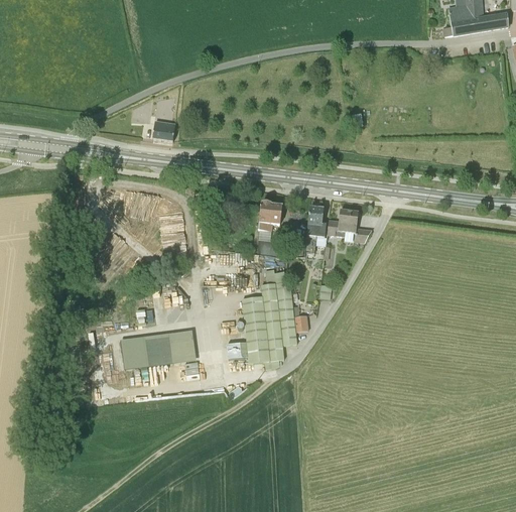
[(456,0),(457,4),(448,6),(452,26),(443,26),(444,35),(453,34),(455,34),(508,25),(507,13),(482,16),(482,14),(481,0),(456,0)]
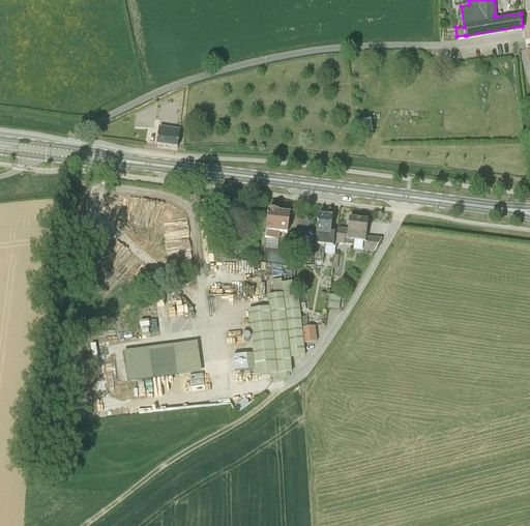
[(373,127),(371,114),(361,116),(363,128),(373,127)]
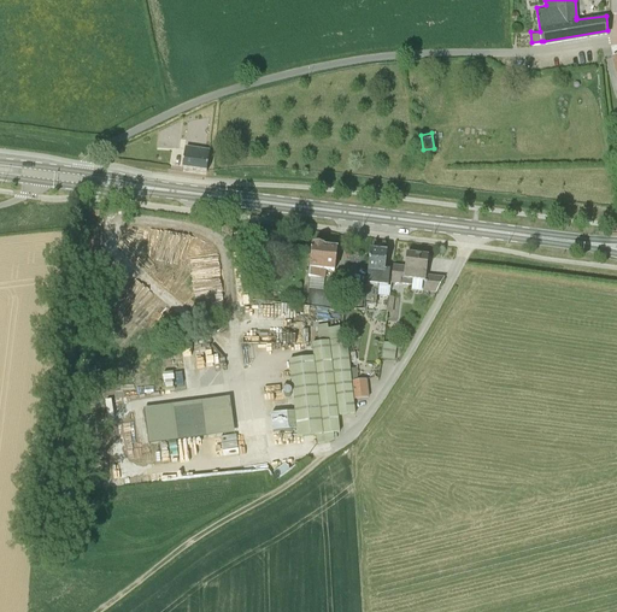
[(206,168),(210,148),(184,143),(182,165),(206,168)]
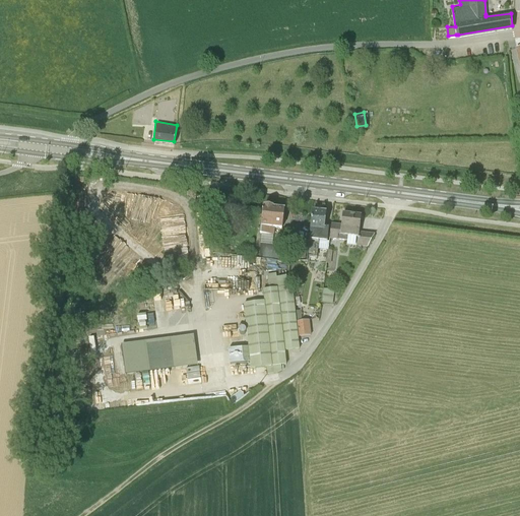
[(212,210),(219,210),(220,201),(212,200),(212,210)]
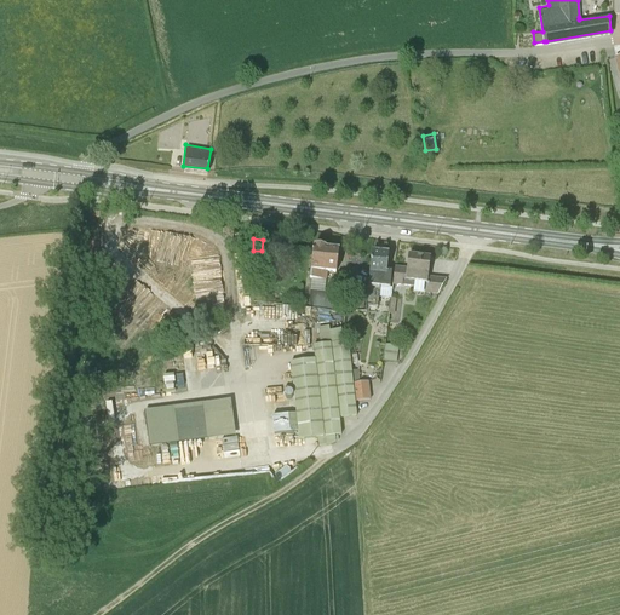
[(336,269),(337,258),(339,246),(326,245),(326,243),(314,241),(310,274),(326,276),(327,268),(336,269)]
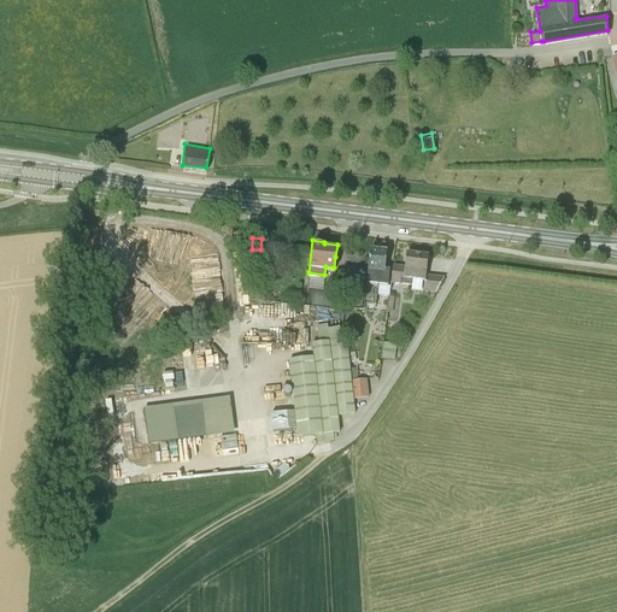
[(385,266),(387,248),(370,247),(369,259),(368,268),(364,293),(365,293),(364,300),(370,300),(376,301),(378,282),(388,282),(389,266),(385,266)]
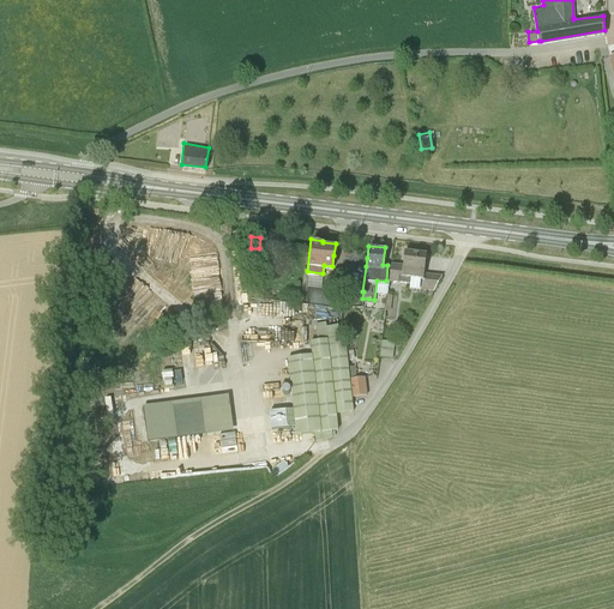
[(423,271),(425,264),(426,252),(404,249),(403,261),(391,260),(390,277),(410,279),(410,273),(422,275),(421,287),(434,288),(441,272),(423,271)]
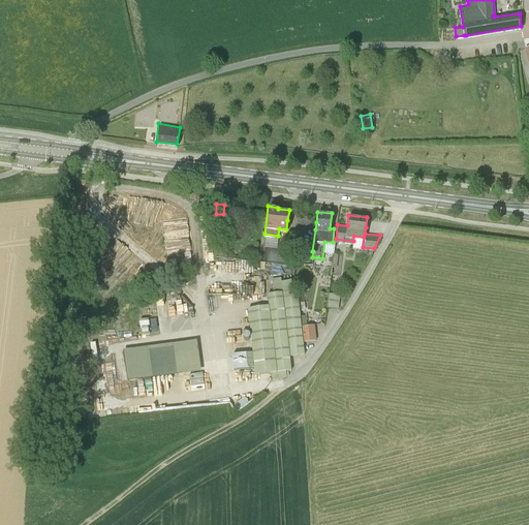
[(263,256),(276,257),(277,246),(266,245),(263,256)]
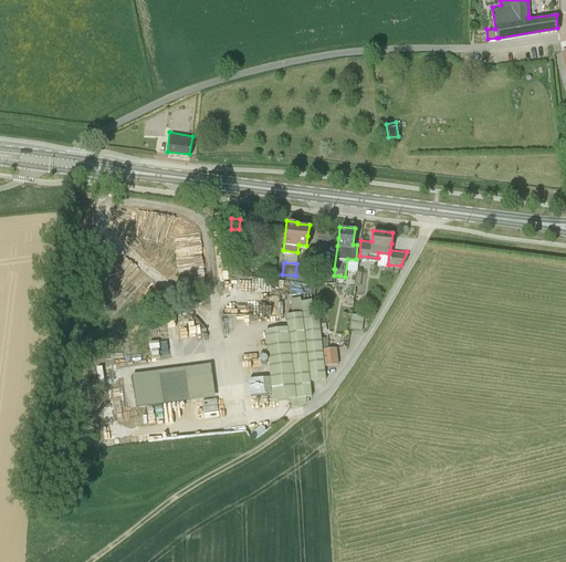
[(310,264),(296,263),(295,276),(308,278),(310,264)]
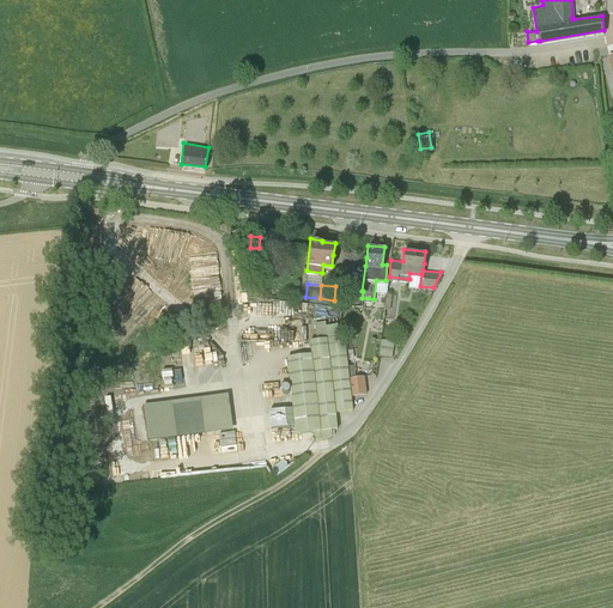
[(351,301),(360,302),(360,287),(352,287),(351,301)]
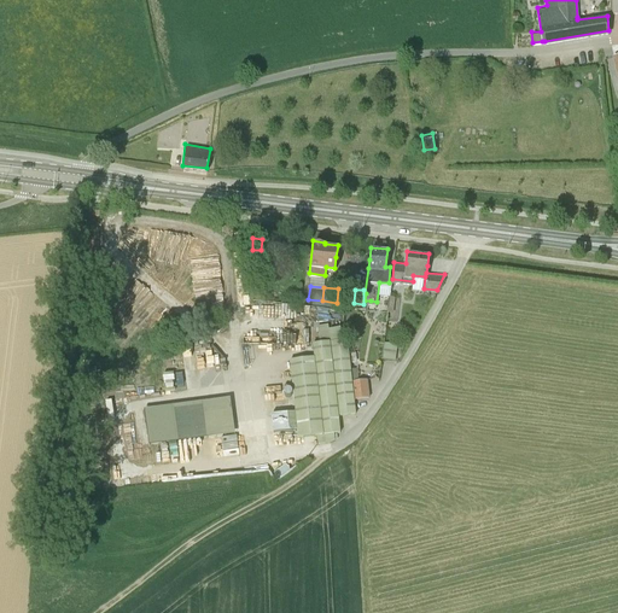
[(355,410),(354,396),(351,378),(347,337),(342,337),(340,325),(328,326),(327,321),(318,323),(320,340),(313,340),(314,354),(289,357),(296,409),(297,427),(298,435),(316,432),(318,441),(327,439),(334,436),(333,430),(339,428),(338,413),(355,410)]
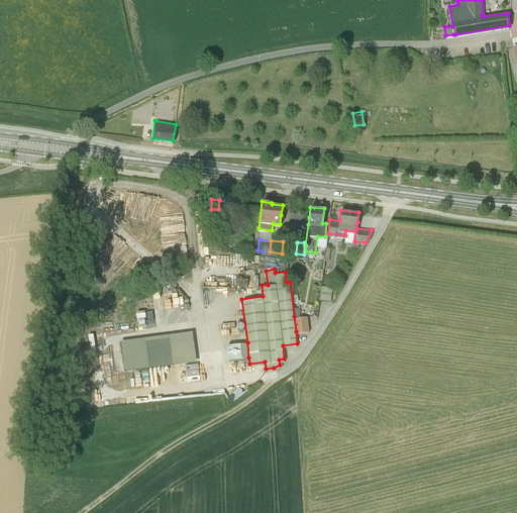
[(320,284),(319,297),(330,298),(332,286),(320,284)]
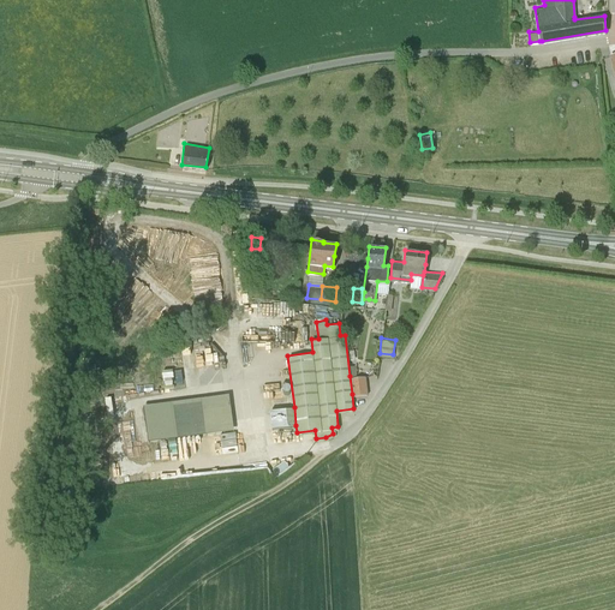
[(350,376),(352,394),(366,392),(365,375),(350,376)]
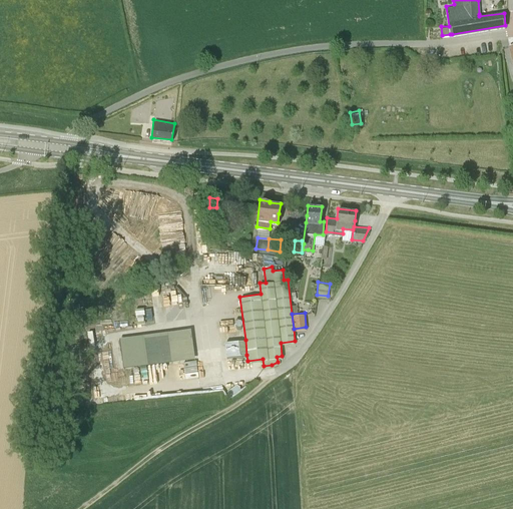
[(191,328),(121,338),(125,367),(195,358),(191,328)]
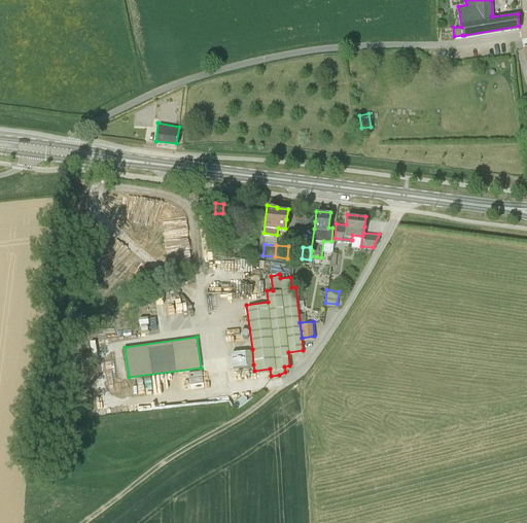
[(253,364),(252,349),(231,351),(233,367),(253,364)]
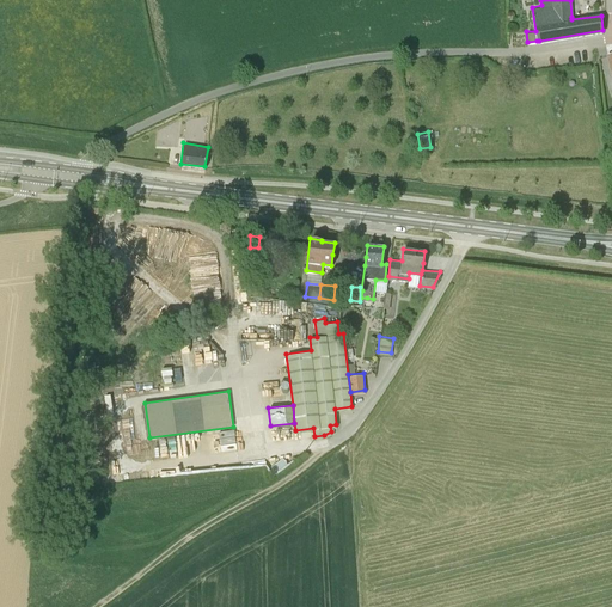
All buildings are outlined.
